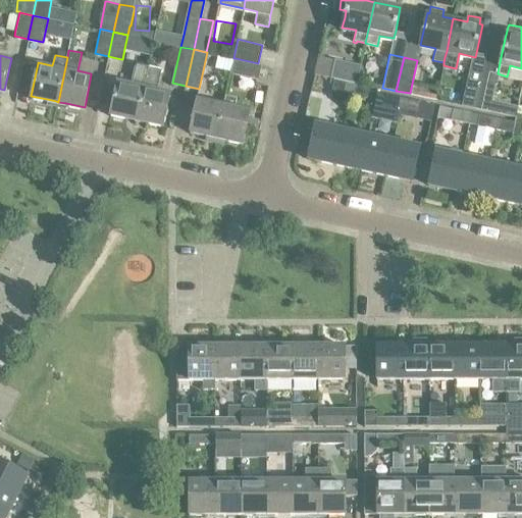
[(258,63),(236,58),(232,72),(256,78),(259,64),(258,63)]
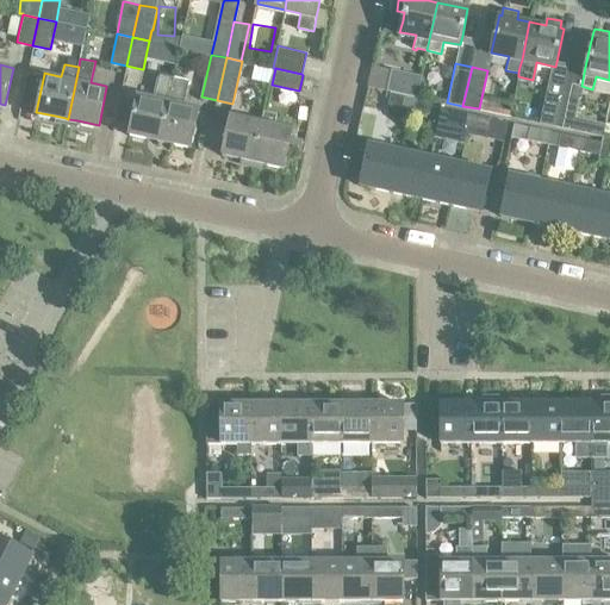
[(391,68),(386,88),(386,89),(391,89),(411,94),(416,95),(421,74),(391,68)]
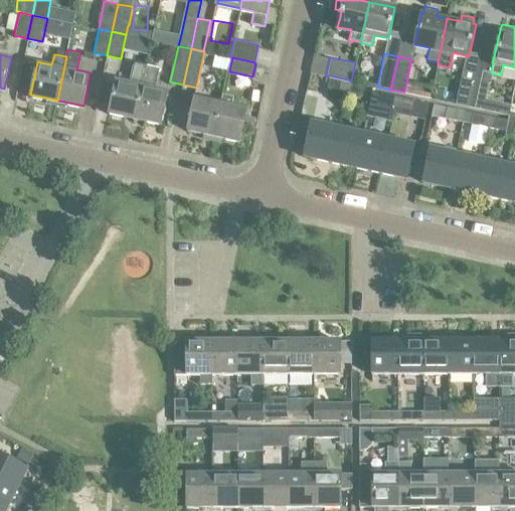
[(468,60),(465,59),(461,77),(475,80),(476,72),(479,62),(468,60)]
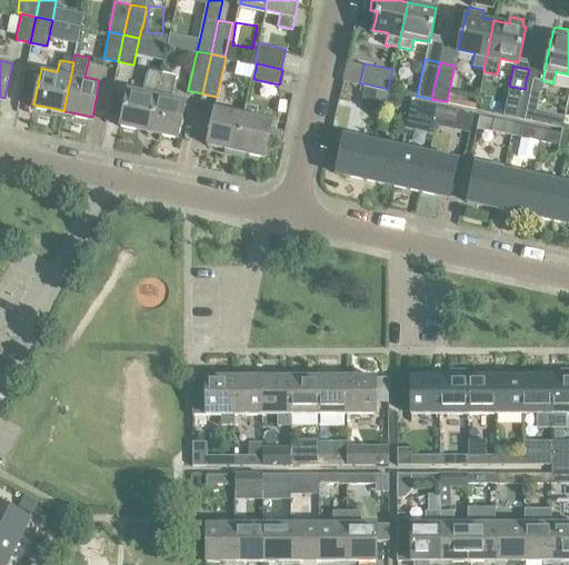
[(148,68),(142,90),(129,88),(121,124),(150,130),(162,71),(148,68)]
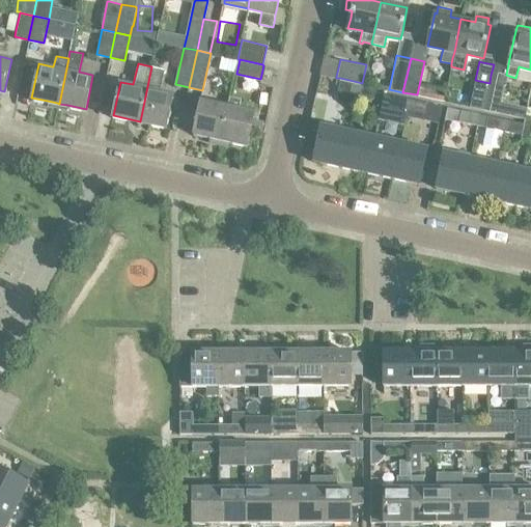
[(164,70),(151,66),(140,121),(167,128),(174,93),(159,90),(164,70)]
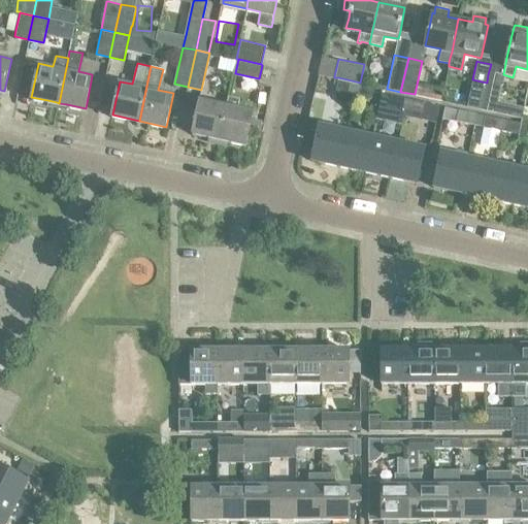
[(487,83),(481,108),(489,109),(521,117),(524,105),(523,105),(497,100),(500,85),(502,85),(503,77),(502,77),(488,74),(487,83)]
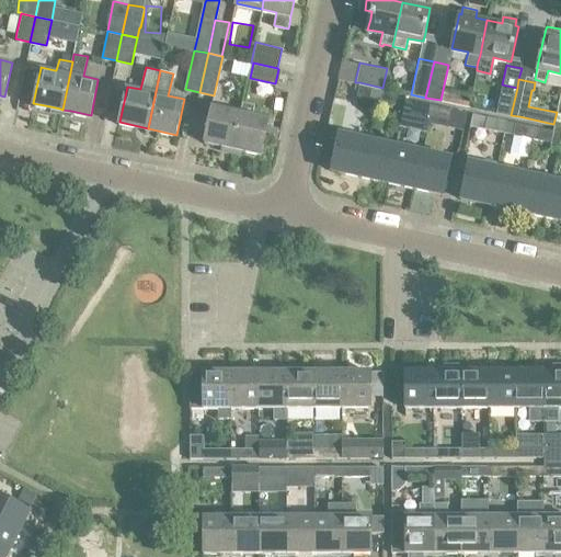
[(378,87),(359,82),(356,94),(376,98),(378,87)]
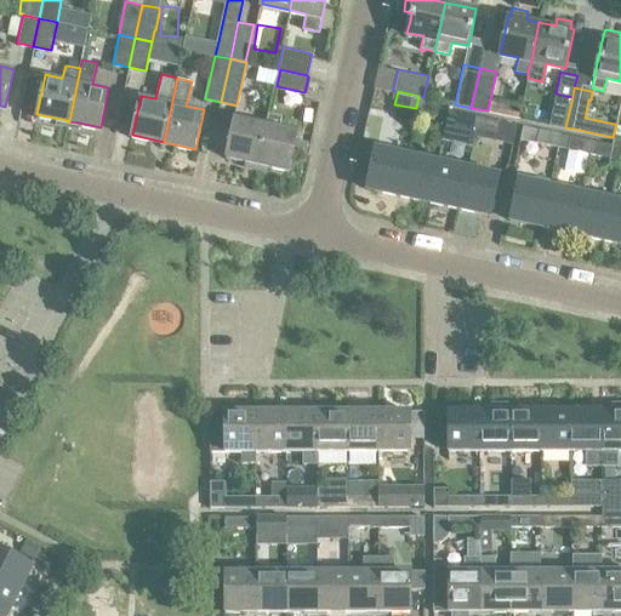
[(573,97),(556,93),(550,124),(565,127),(573,97)]
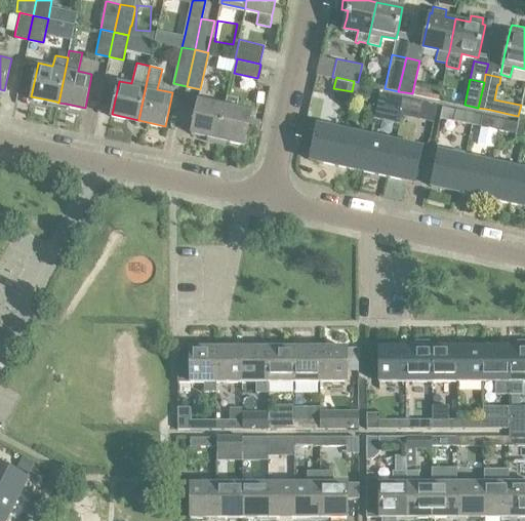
[(358,82),(354,81),(352,91),(369,95),(371,85),(358,82)]
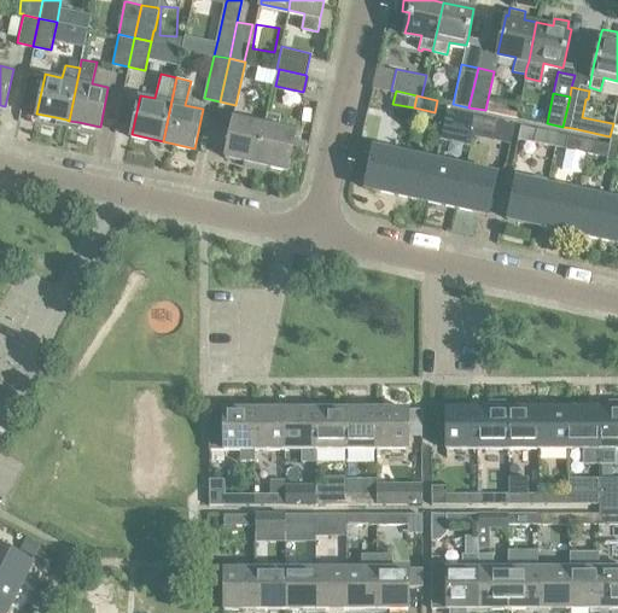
[(476,115),(455,110),(453,122),(473,127),(476,115)]
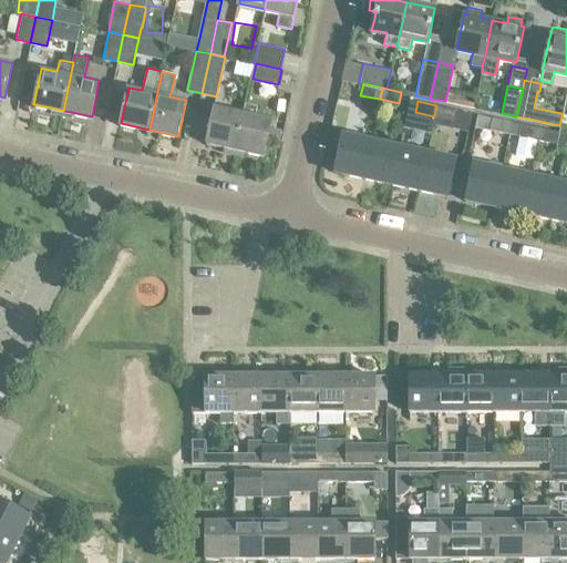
[(244,112),(236,147),(265,154),(269,136),(271,126),(272,119),(256,114),(258,105),(245,102),(244,112)]
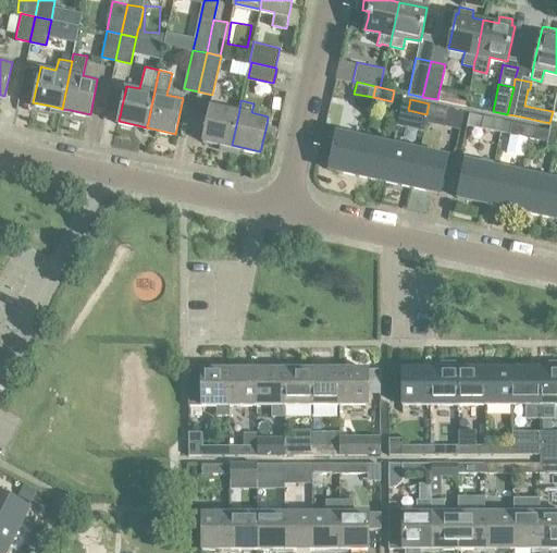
[(355,111),(394,112),(394,102),(355,101),(355,111)]
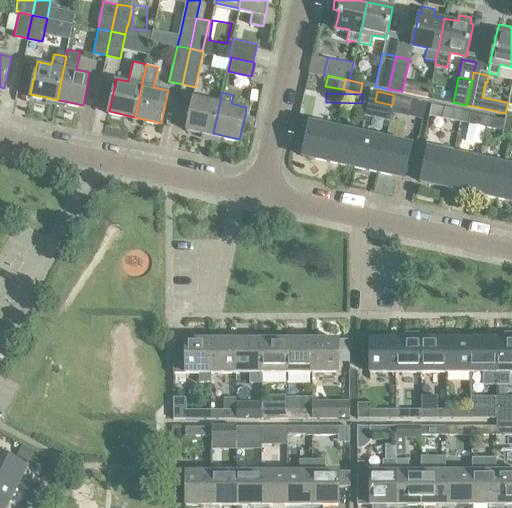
[(213,133),(220,101),(195,95),(188,128),(213,133)]
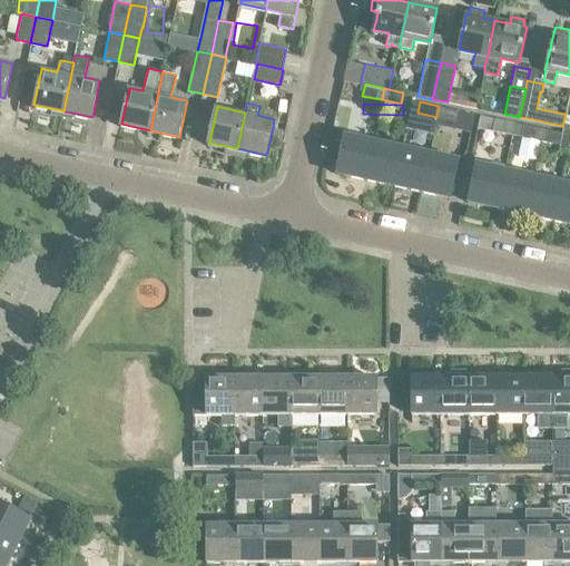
[(439,106),(436,117),(457,122),(459,109),(439,106)]
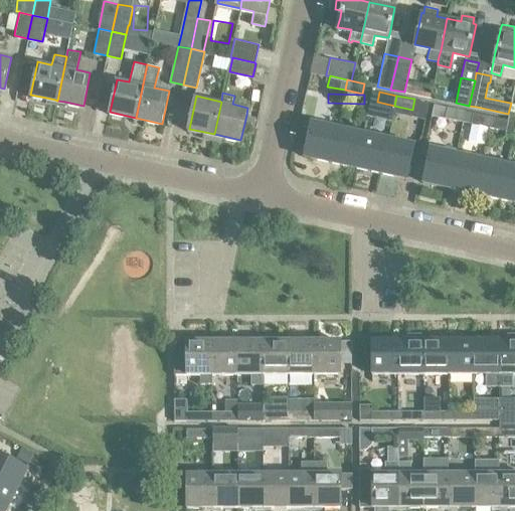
[(376,118),(412,124),(414,112),(378,106),(376,118)]
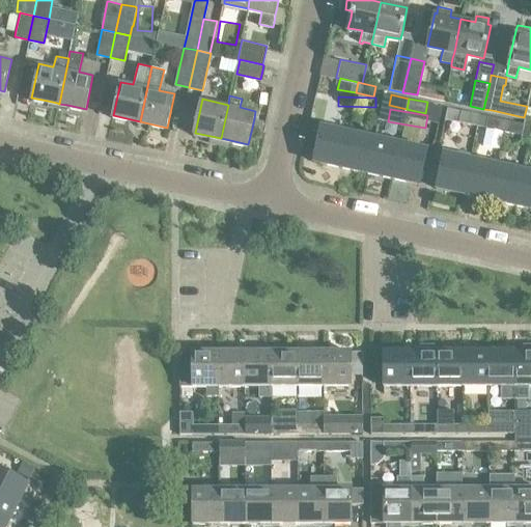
[(462,110),(458,120),(477,123),(479,113),(462,110)]
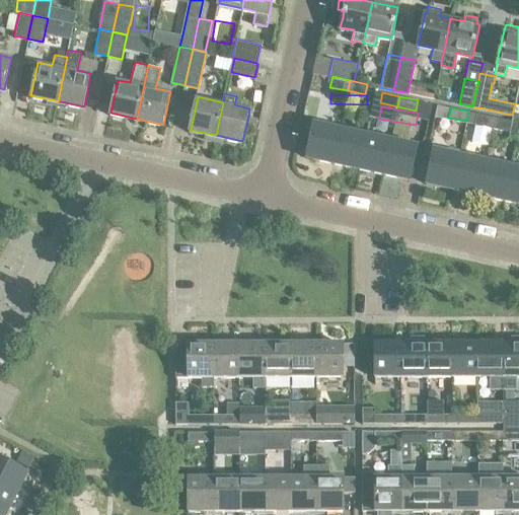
[(477,113),(475,123),(493,127),(495,117),(477,113)]
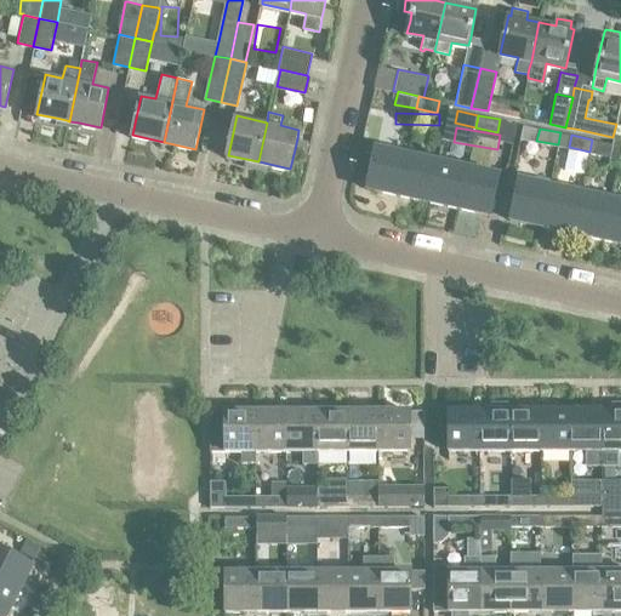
[(297,138),(295,149),(306,153),(308,141),(297,138)]
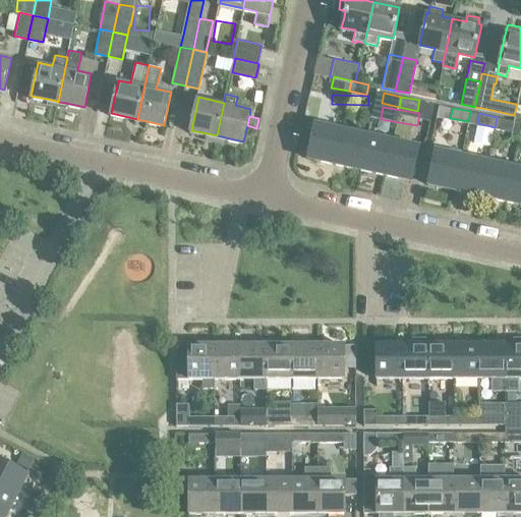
[(497,117),(495,127),(512,131),(514,121),(497,117)]
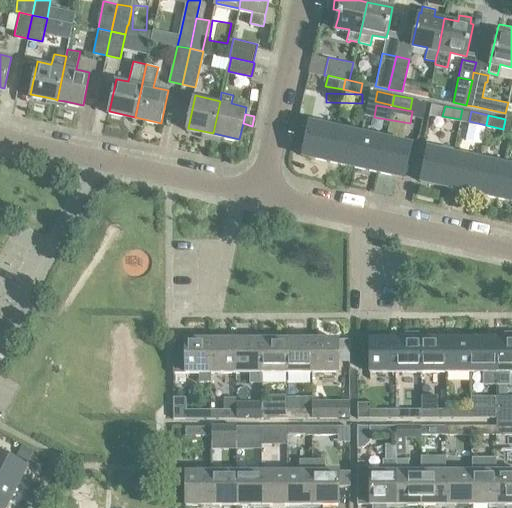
[(328,159),(335,127),(310,122),(303,153),(328,159)]
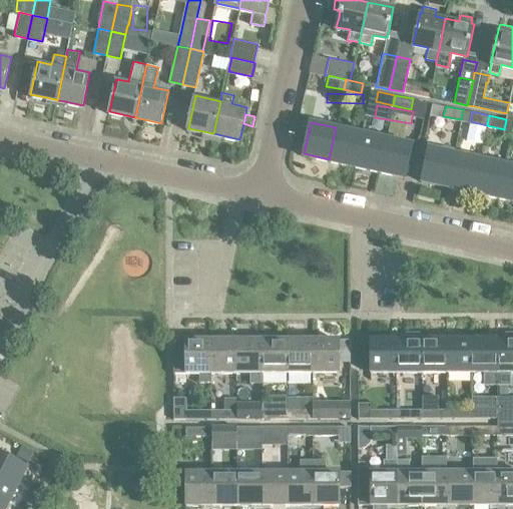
[(468,136),(504,141),(505,130),(469,125),(468,136)]
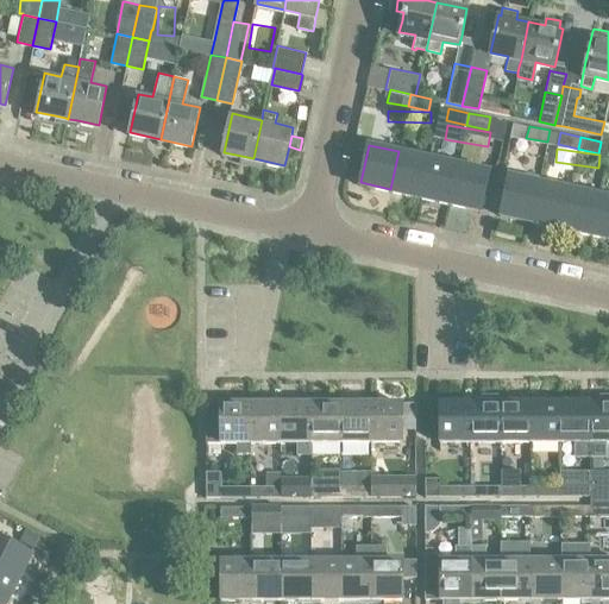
[(429,158),(399,151),(390,189),(421,195),(429,158)]
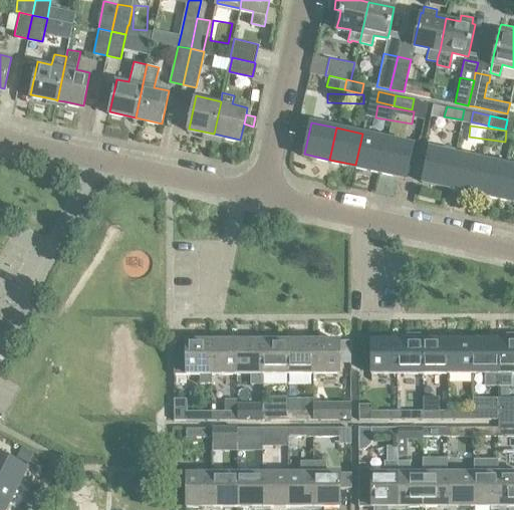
[(362,134),(355,165),(381,171),(388,139),(362,134)]
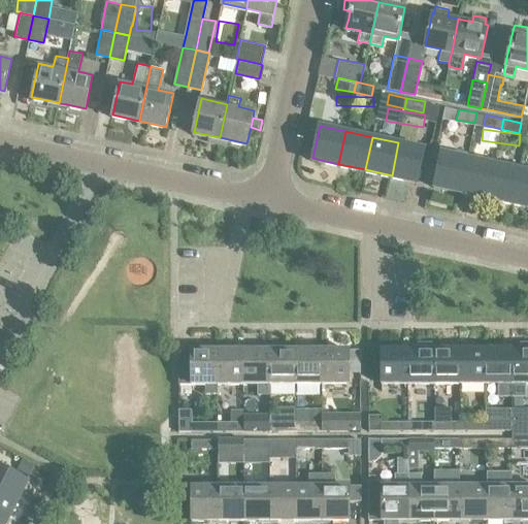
[(425,149),(398,142),(392,175),(418,182),(425,149)]
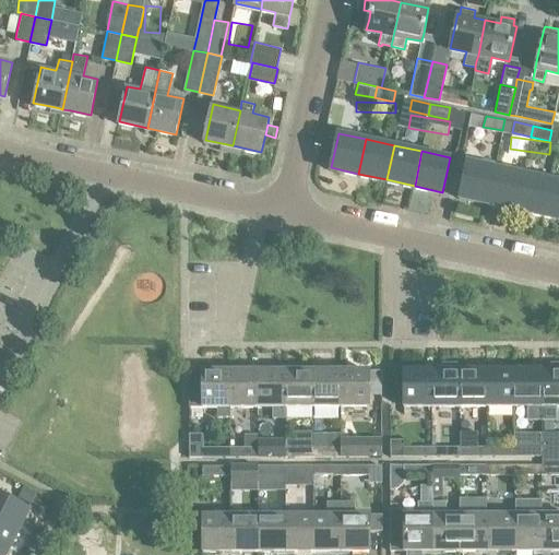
[(487,201),(495,166),(467,160),(460,196),(487,201)]
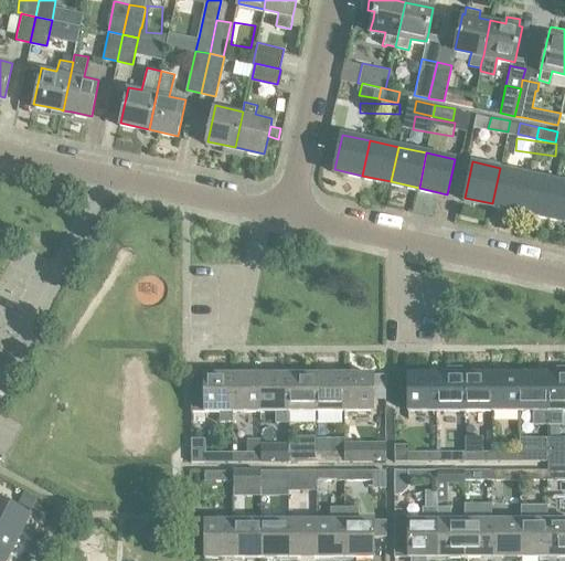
[(529,173),(500,168),(492,203),(521,210),(529,173)]
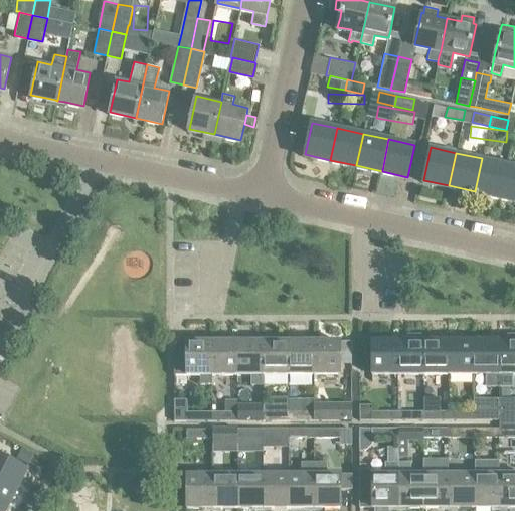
[(482,158),(475,191),(501,196),(508,164),(482,158)]
